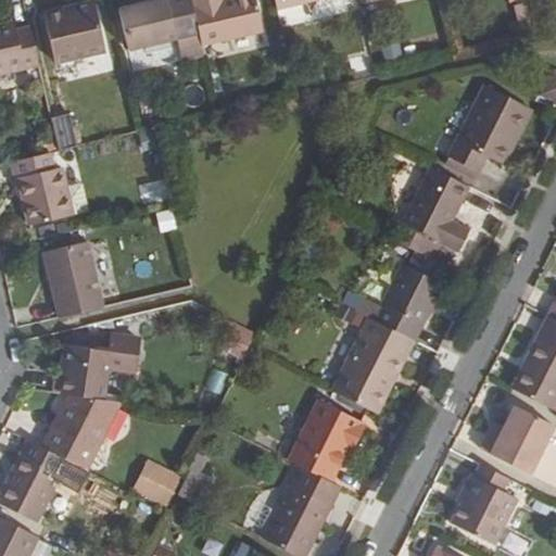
[(121,9),(129,49),(176,38),(200,33),(192,0),(158,0),(143,3),(121,9)]
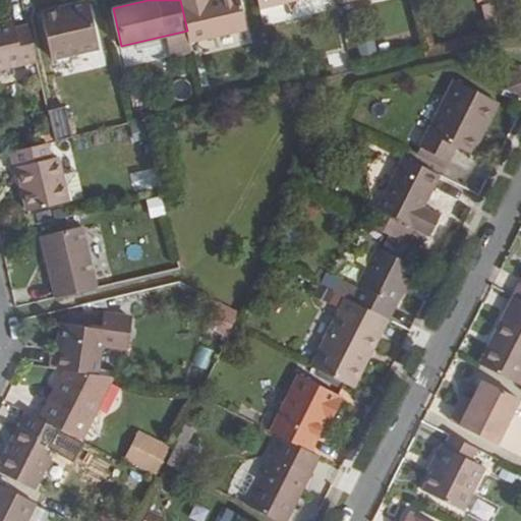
[(180,0),(187,31),(190,43),(248,29),(241,0),(180,0)]
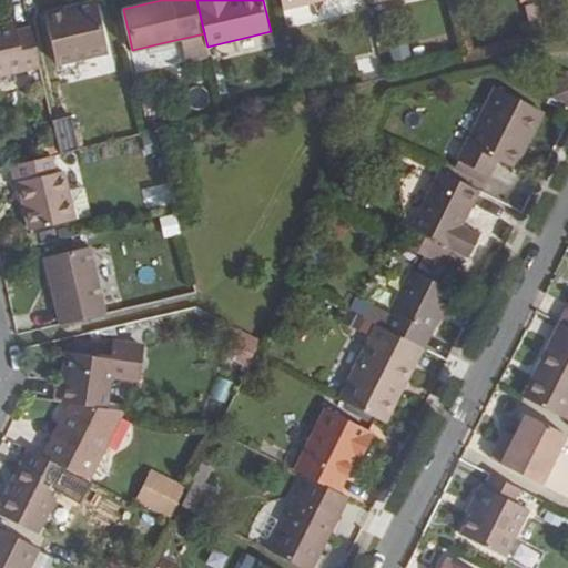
[(282,0),(284,10),(326,0),(282,0)]
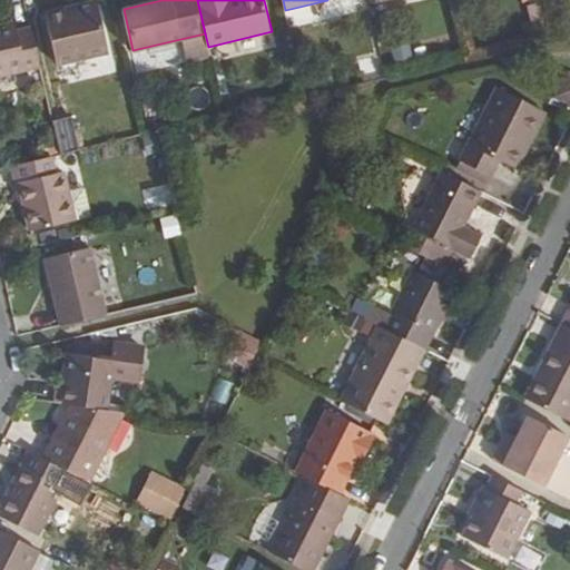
[(67,8),(67,10),(47,15),(58,65),(109,52),(97,1),(67,8)]
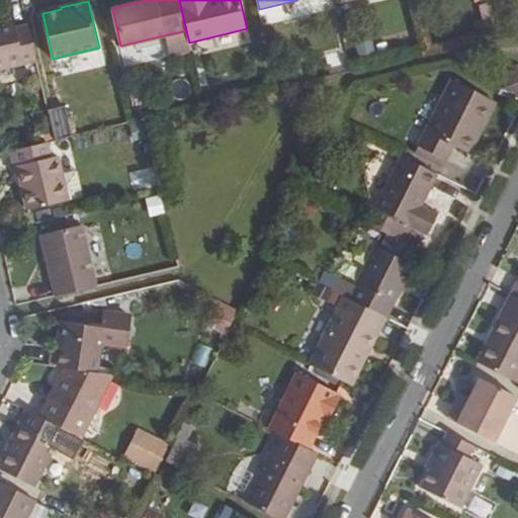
[(0,23),(0,70),(38,61),(29,25),(17,28),(15,20),(0,23)]
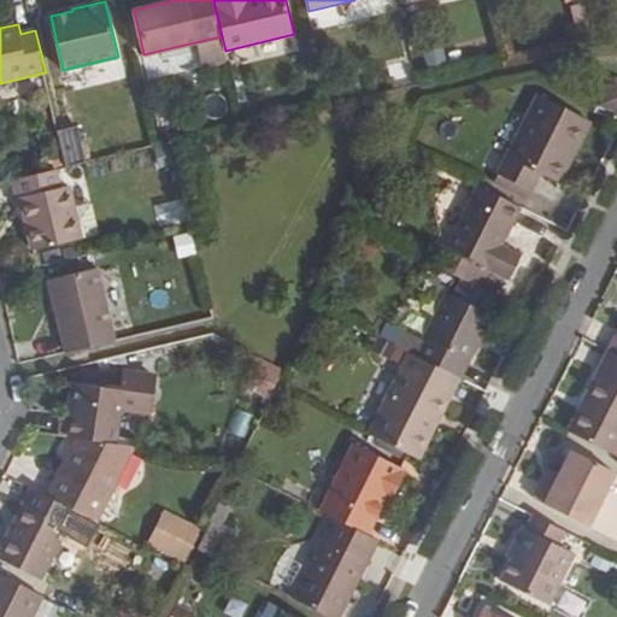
[(222,36),(195,42),(201,70),(228,63),(225,51),(222,36)]
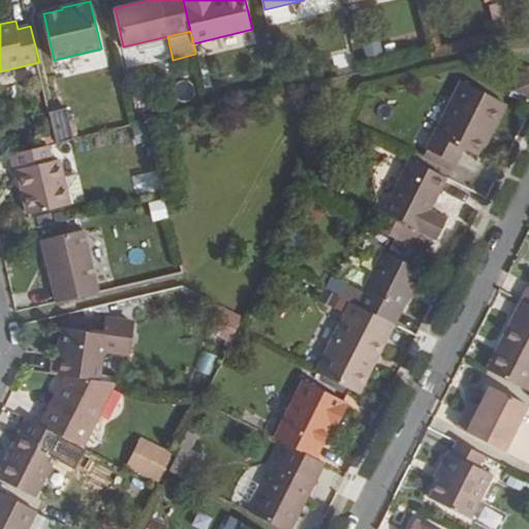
[(528,69),(527,68),(518,87),(528,91),(528,69)]
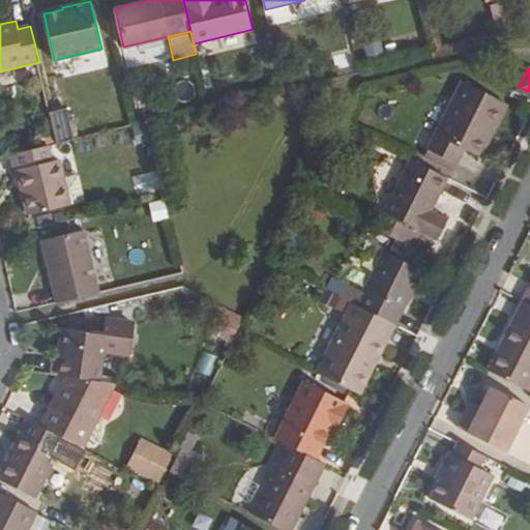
[(507,102),(464,82),(429,149),(458,165),(466,149),(473,153),(487,128),(494,131),(507,102)]
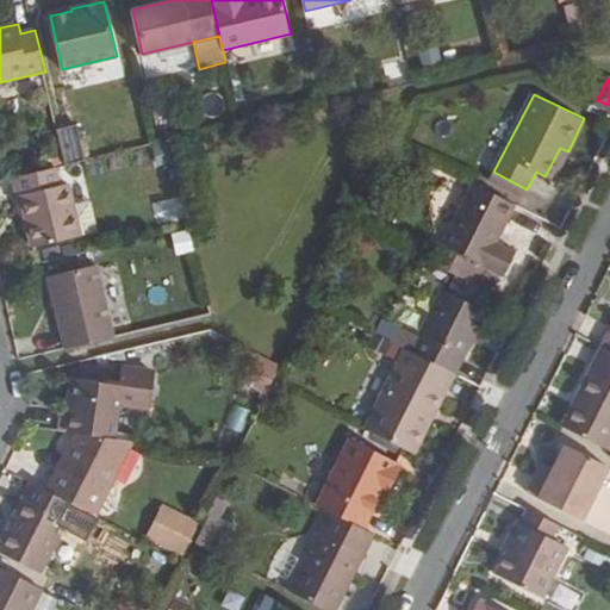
[(78,125),(58,130),(63,150),(67,165),(86,160),(78,125)]
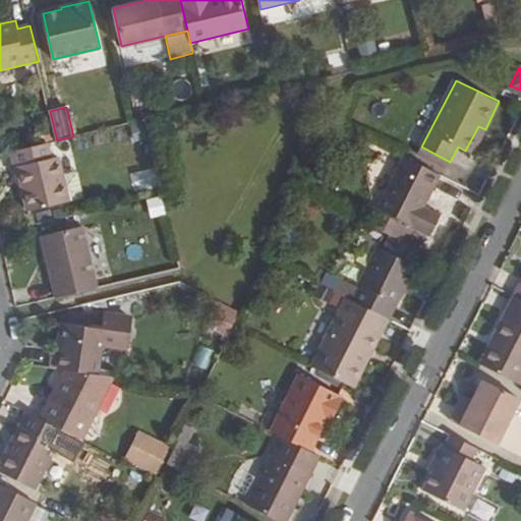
[(142,122),(129,125),(134,142),(146,139),(142,122)]
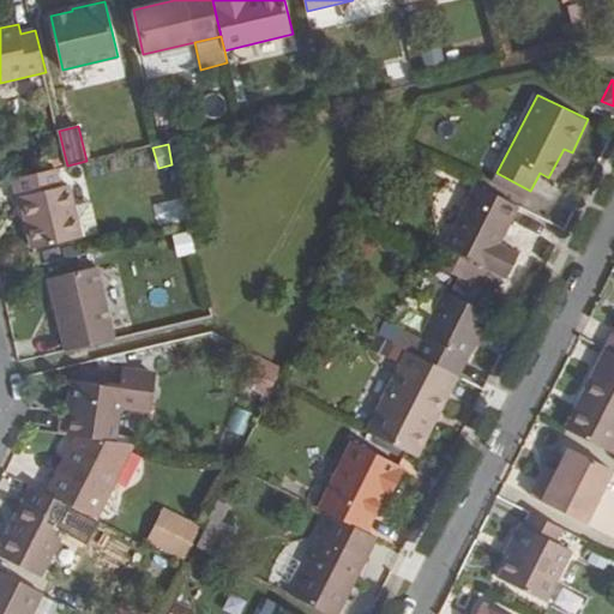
[(572,152),(564,149),(548,178),(557,181),(572,152)]
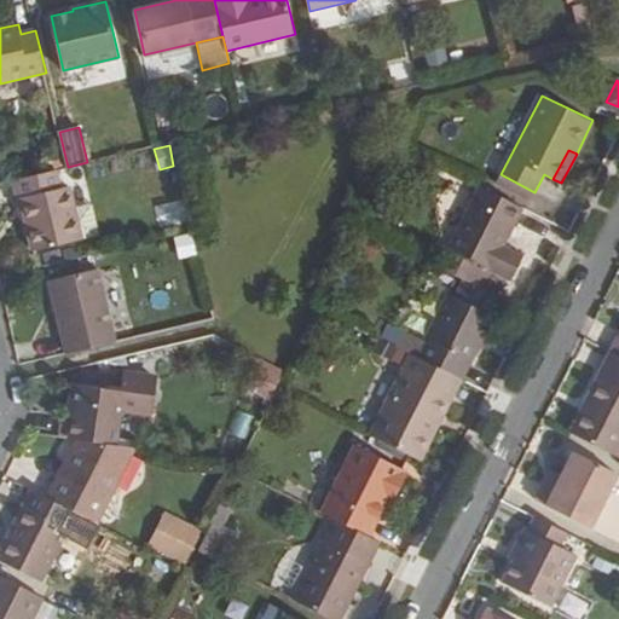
[(58,169),(68,167),(64,152),(44,157),(45,173),(58,169)]
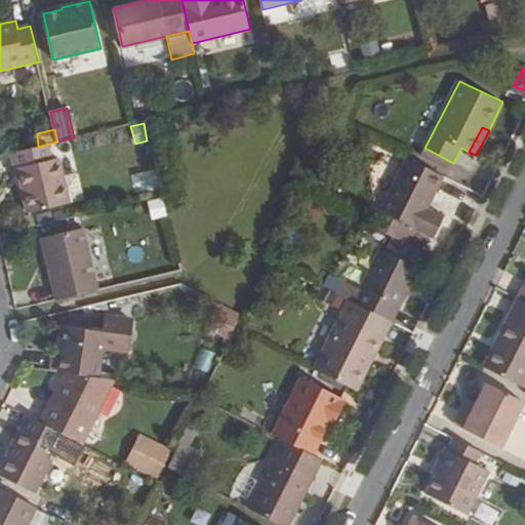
[(14,168),(21,167),(25,183),(31,212),(71,202),(64,176),(59,158),(53,159),(49,144),(38,147),(11,153),(14,168)]
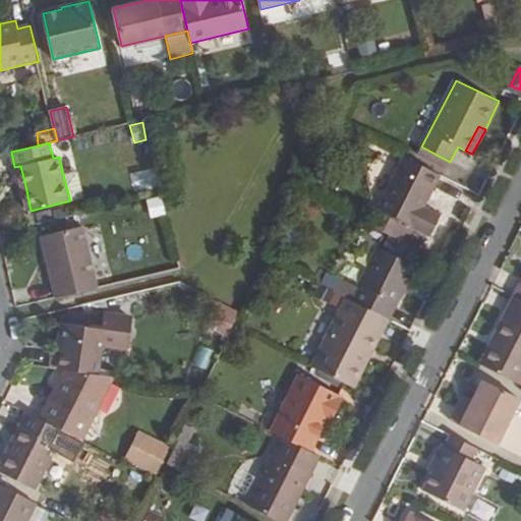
[(421,147),(418,153),(447,167),(450,162),(421,147)]
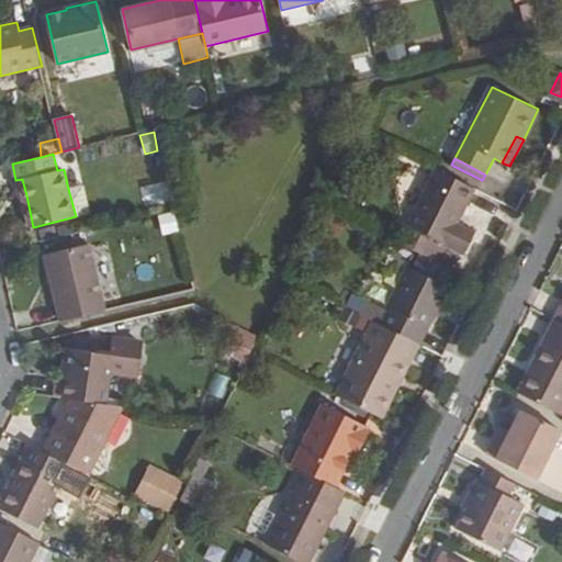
[(478,232),(459,221),(475,188),(437,168),(408,225),(465,255),(478,232)]
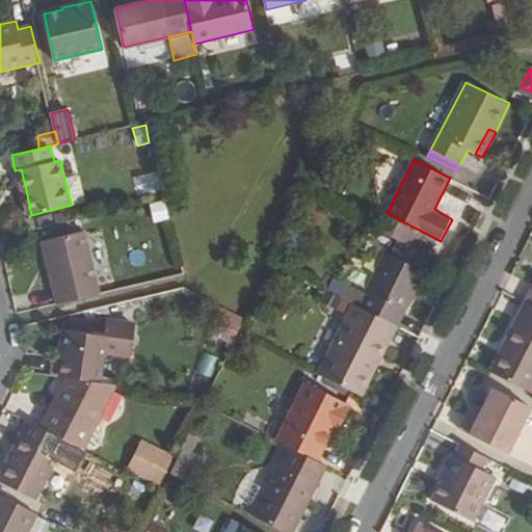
[(21,169),(15,170),(19,186),(25,185),(21,169)]
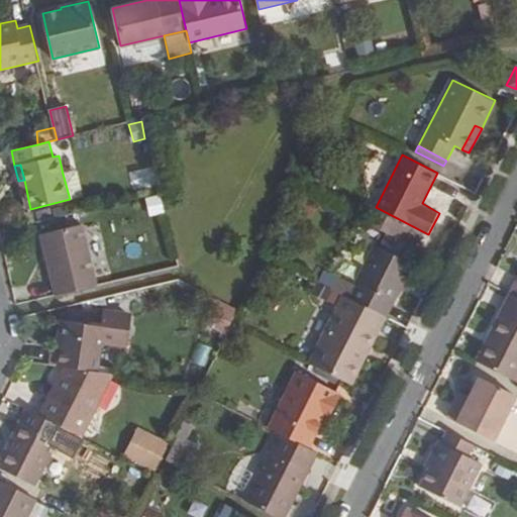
[(137,188),(153,185),(150,169),(134,172),(137,188)]
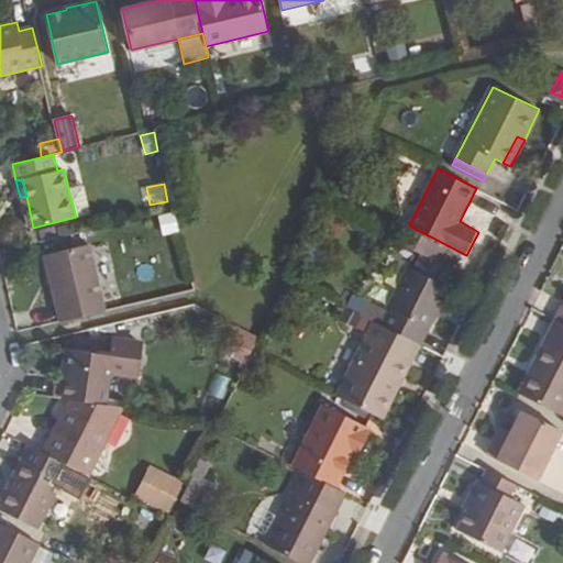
[(84,185),(68,189),(76,217),(89,214),(84,185)]
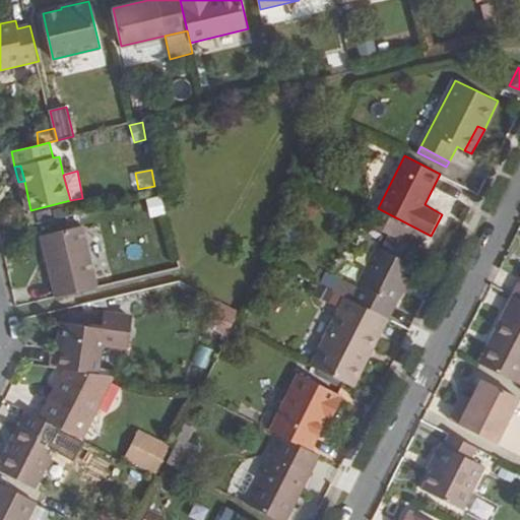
[(158,197),(147,200),(151,216),(163,213),(158,197)]
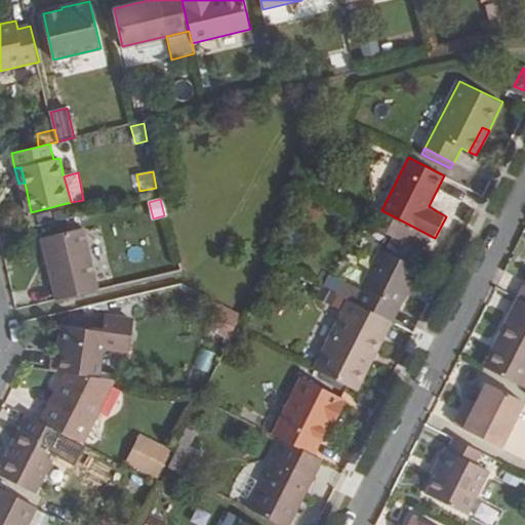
[(85,229),(44,239),(57,298),(98,289),(85,229)]
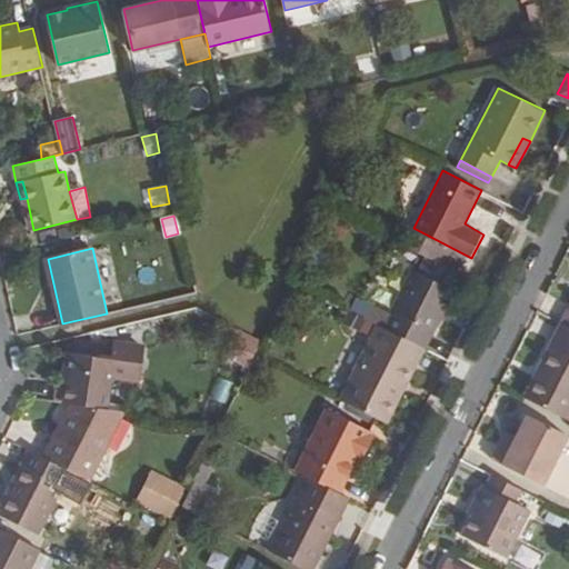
[(455,291),(412,271),(385,328),(426,348),(455,291)]
